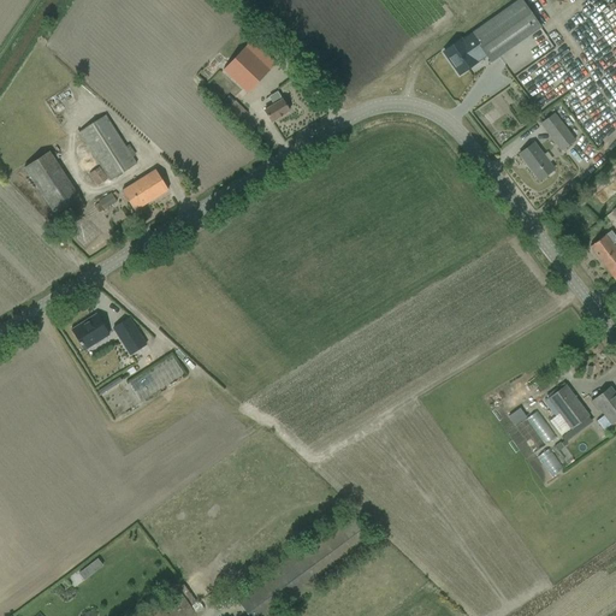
[(520,0),(519,0),(442,54),(449,64),(449,63),(458,76),(477,64),(475,61),(486,55),(491,63),(540,28),(520,0)]
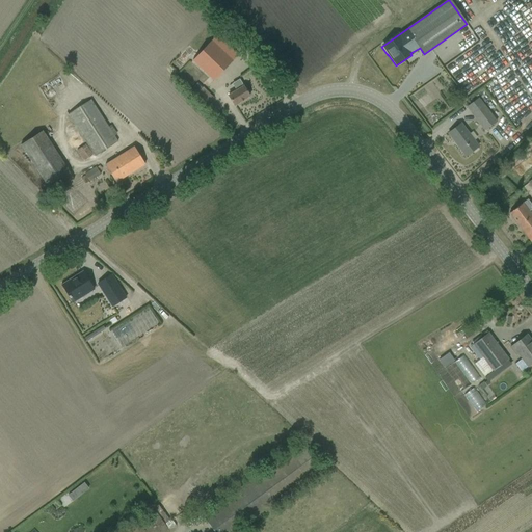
[(238,55),(217,34),(192,61),(212,80),(238,55)]
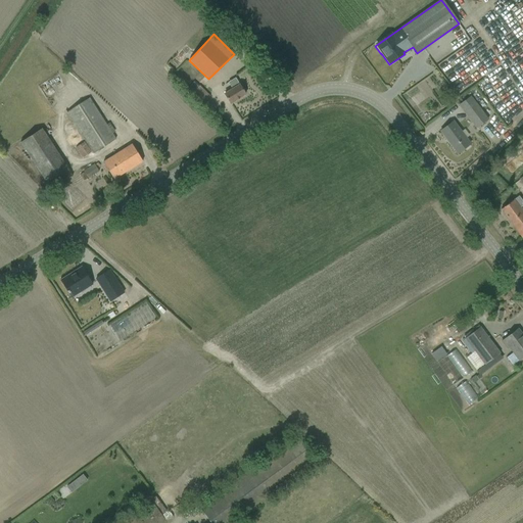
[(245,95),(240,86),(235,79),(229,83),(232,88),(224,94),(230,104),(245,95)]
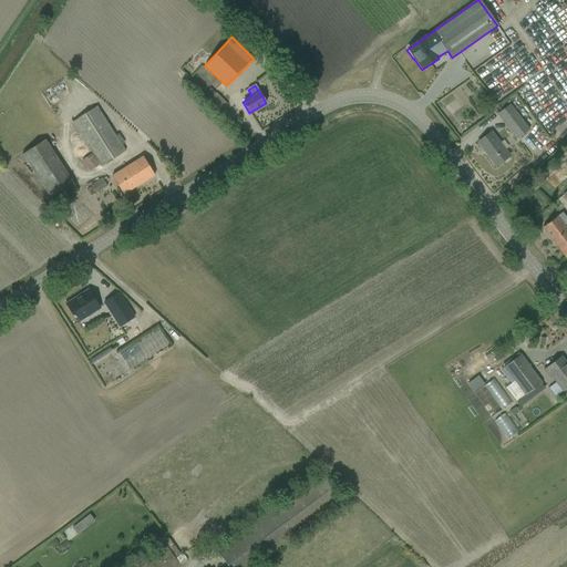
[(227,105),(216,93),(206,102),(217,114),(227,105)]
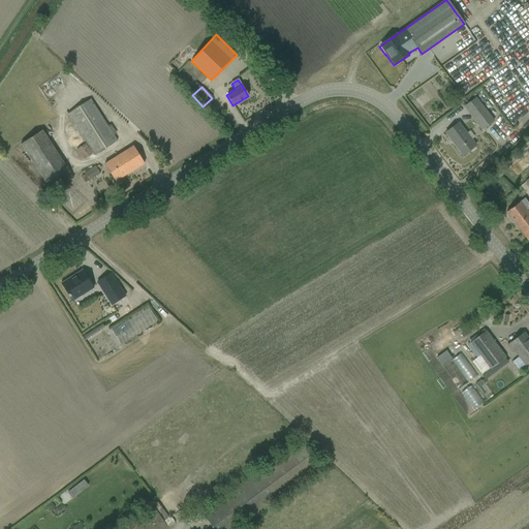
[(481,129),(494,120),(476,97),(464,106),(481,129)]
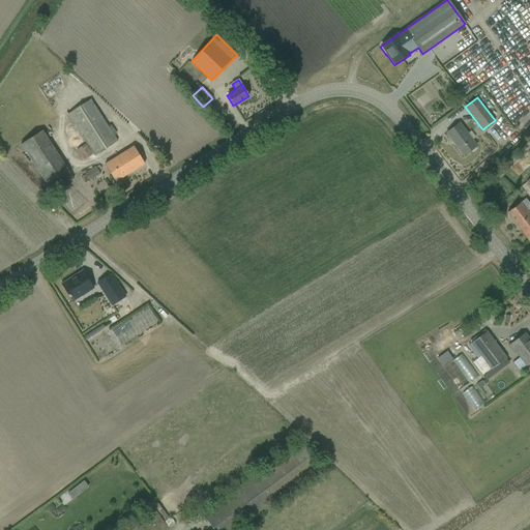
[(117,141),(113,136),(116,134),(110,124),(108,126),(90,99),(67,114),(94,156),(117,141)]
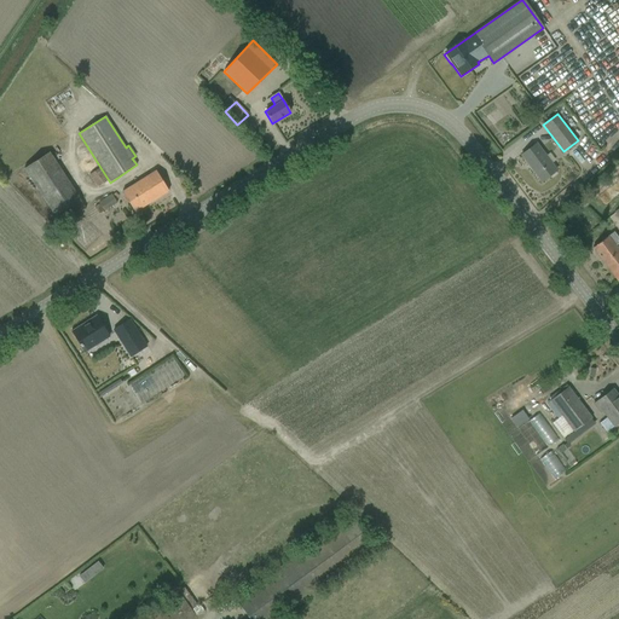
[(550,163),(545,157),(536,144),(521,155),(542,183),(556,171),(550,163)]
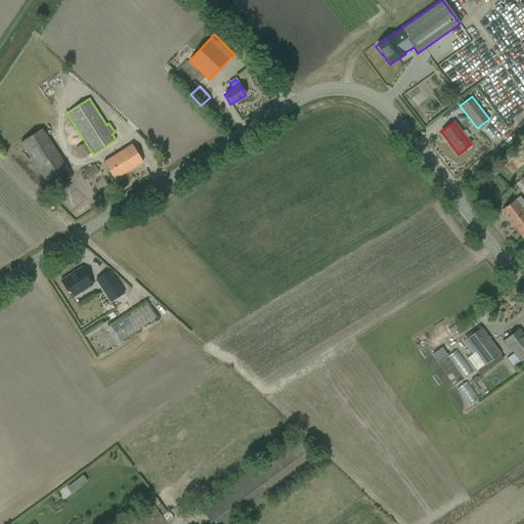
[(20,143),(45,182),(51,190),(73,177),(42,129),(20,143)]
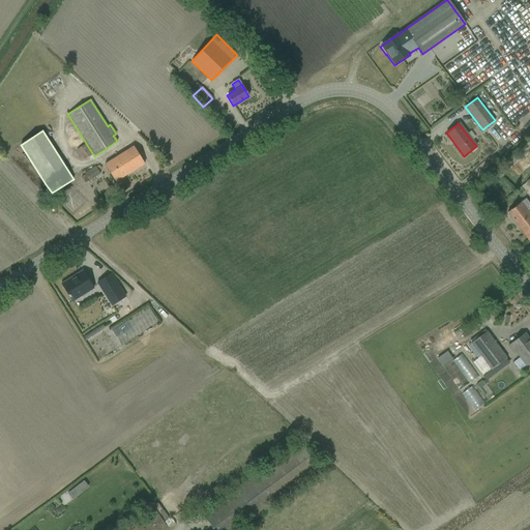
[(92,154),(85,144),(76,150),(83,160),(92,154)]
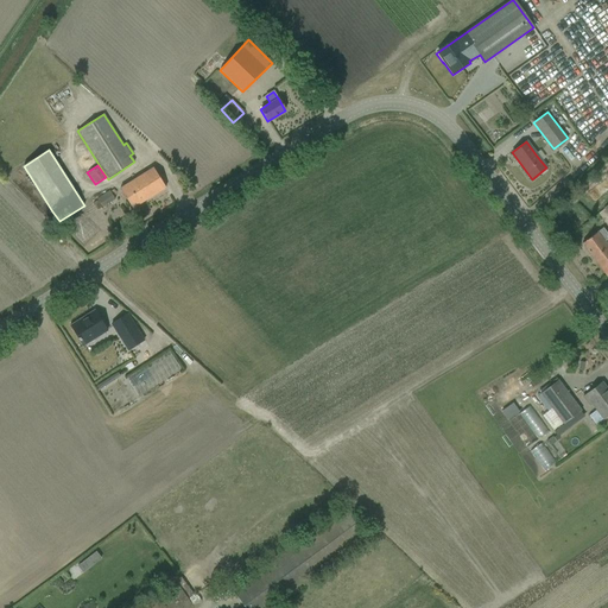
[(120,189),(126,198),(132,209),(165,188),(159,178),(153,169),(145,173),(144,172),(141,173),(141,175),(120,189)]
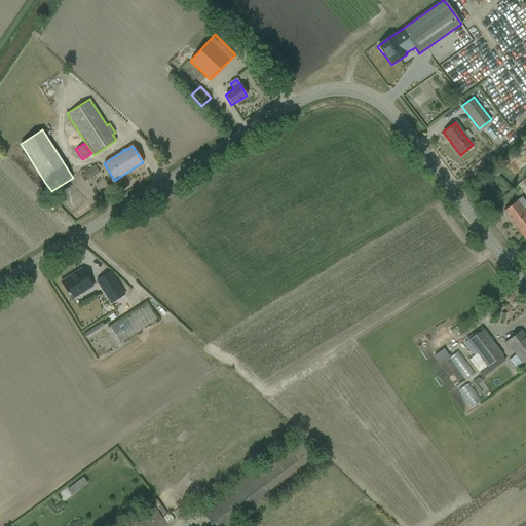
[(84,174),(80,176),(84,182),(100,173),(95,164),(83,172),(84,174)]
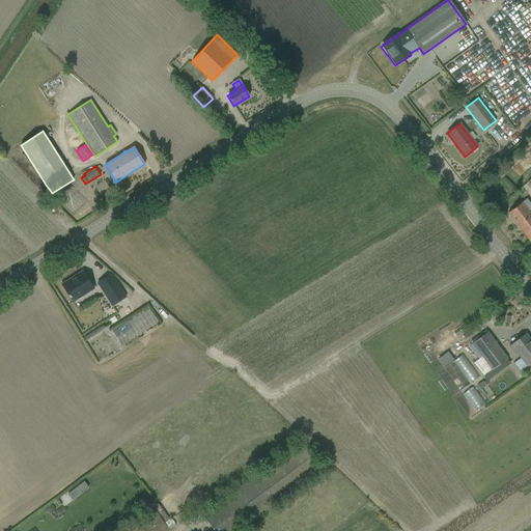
[(530,178),(522,187),(529,196),(530,194),(530,178)]
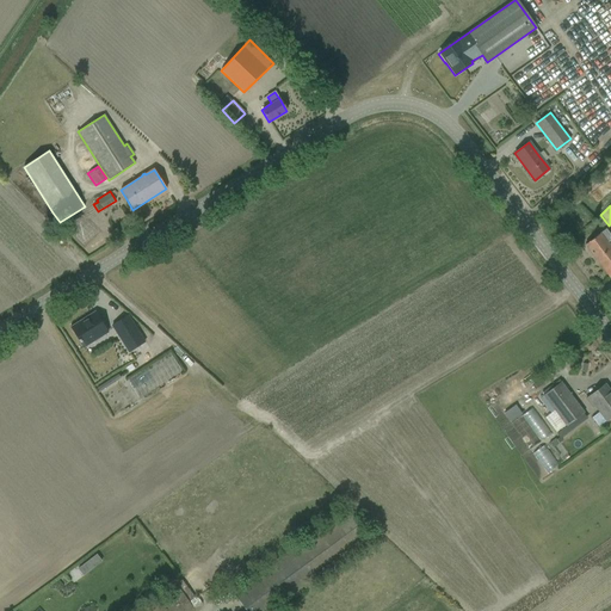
[(610,278),(610,236),(605,229),(594,238),(585,245),(610,278)]
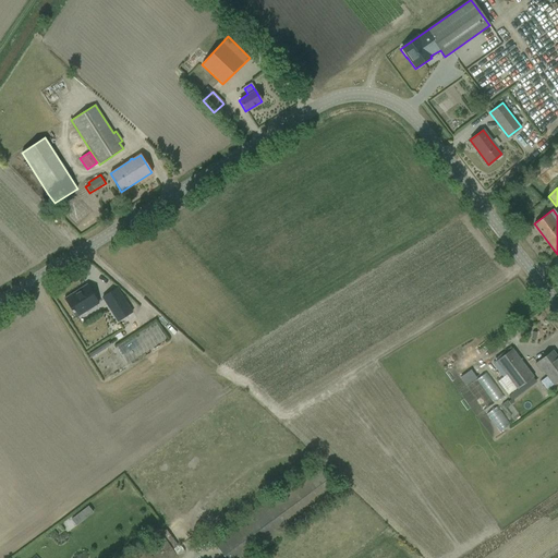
[(65,301),(72,310),(72,311),(73,313),(76,317),(98,304),(93,294),(86,284),(79,290),(80,292),(65,301)]
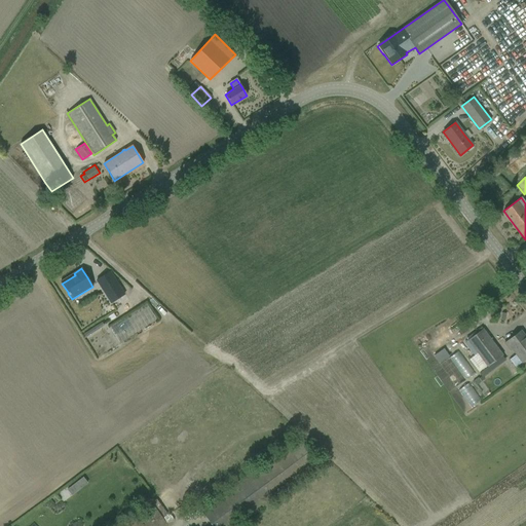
[(97,280),(102,290),(111,303),(124,294),(116,280),(110,271),(97,280)]
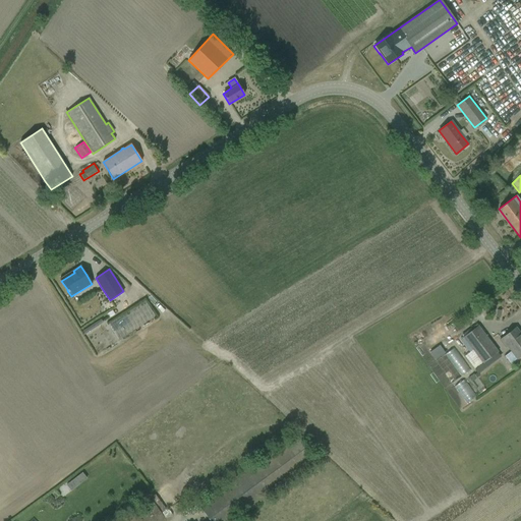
[(124,339),(161,319),(151,300),(114,322),(124,339)]
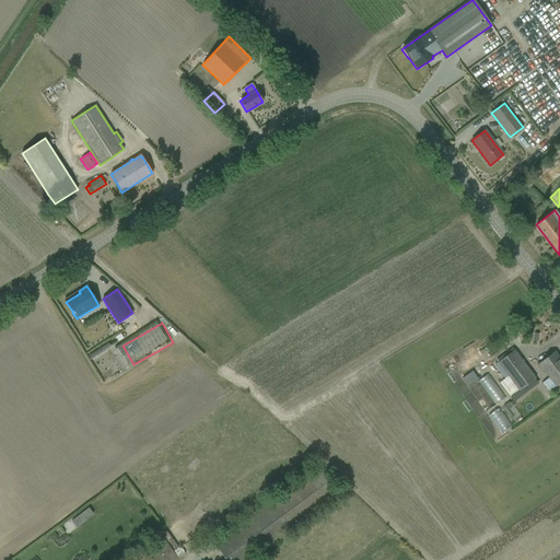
[(242,339),(251,330),(244,323),(234,331),(242,339)]
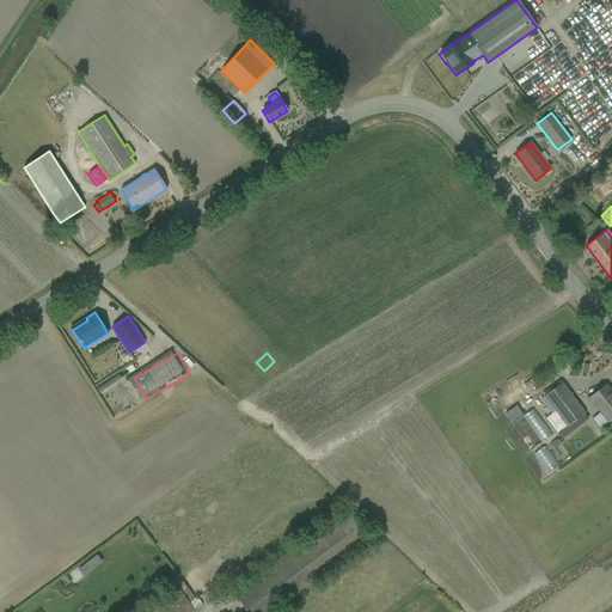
[(99,393),(121,379),(118,375),(97,389),(99,393)]
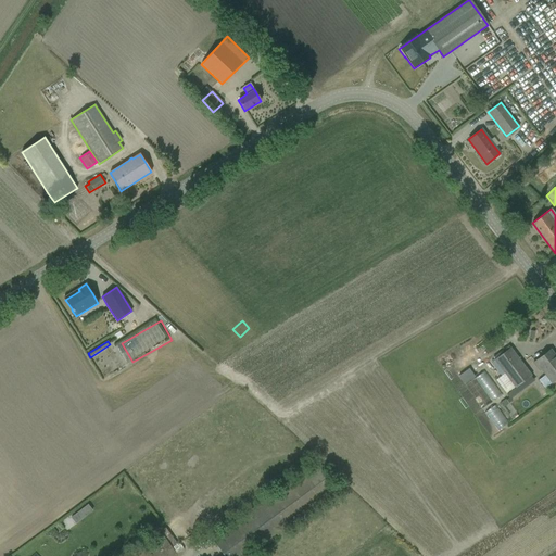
[(496,380),(506,394),(531,376),(510,348),(494,361),(504,374),(496,380)]
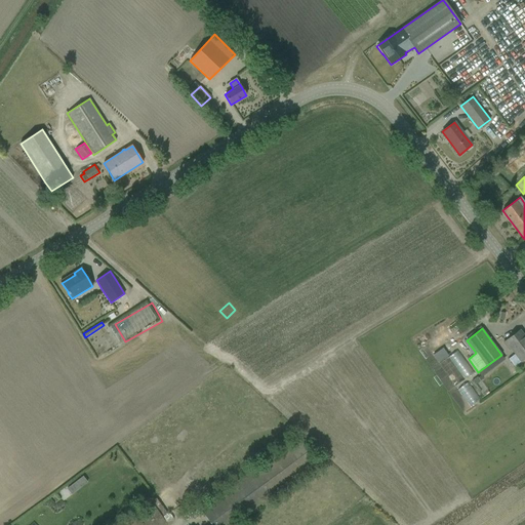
[(521,362),(524,358),(524,336),(520,330),(512,336),(503,342),(509,350),(511,349),(521,362)]
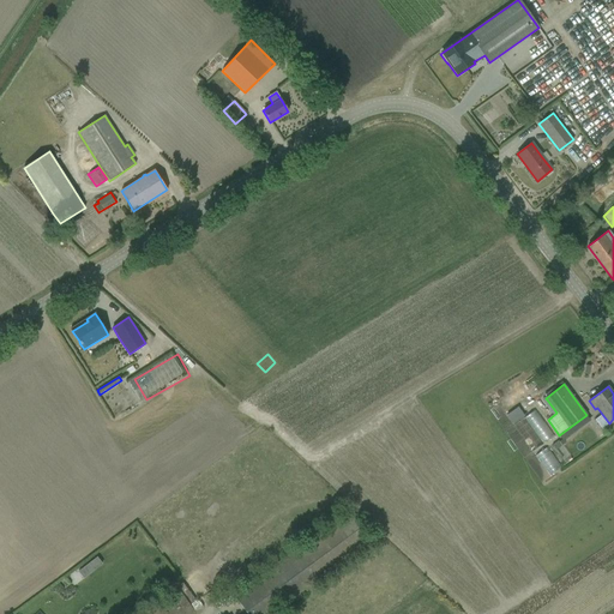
[(518,407),(506,415),(509,420),(521,410),(518,407)]
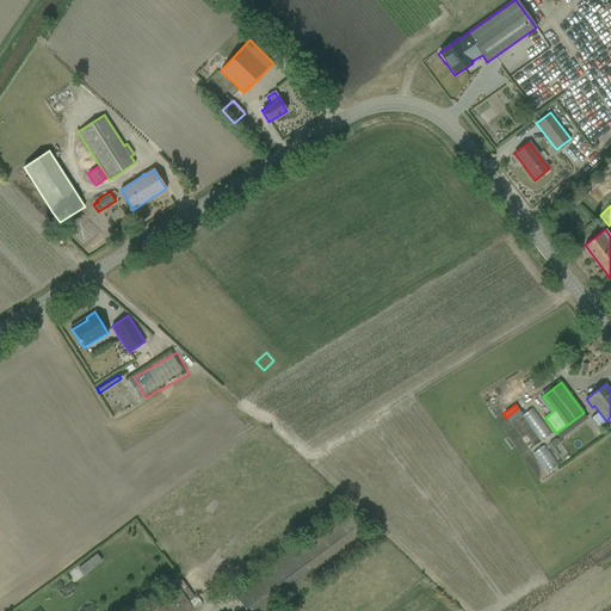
[(487,420),(495,427),(501,420),(493,413),(487,420)]
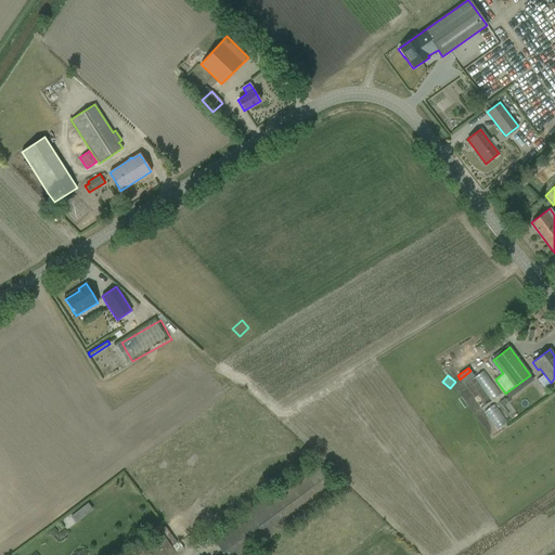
[(490,397),(479,404),(492,423),(504,415),(490,397)]
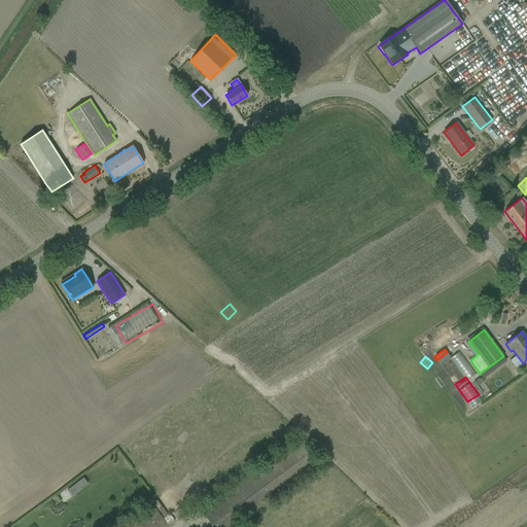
[(82,478),(77,483),(81,488),(88,484),(82,478)]
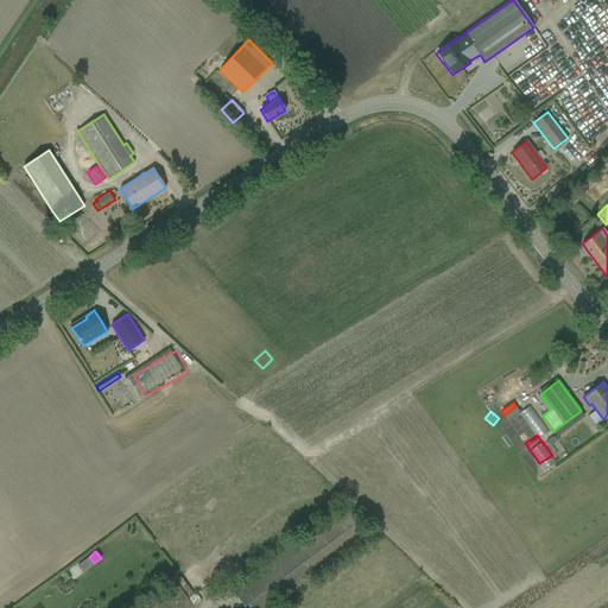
[(191,607),(192,607),(187,600),(194,595),(181,576),(173,582),(138,607),(191,607)]
